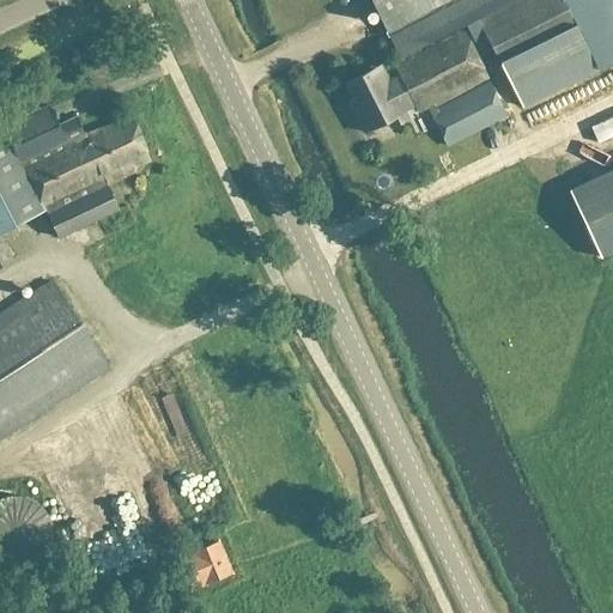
[(369,0),(392,44),(402,65),(394,68),(399,77),(387,83),(380,67),(344,85),(352,101),(347,103),(363,134),(386,122),(389,129),(406,121),(402,113),(413,107),(417,114),(425,109),(445,147),(505,116),(489,84),(435,110),(432,107),(486,79),(462,32),(478,24),(499,67),(502,71),(522,110),(598,73),(577,29),(562,0),(369,0)]
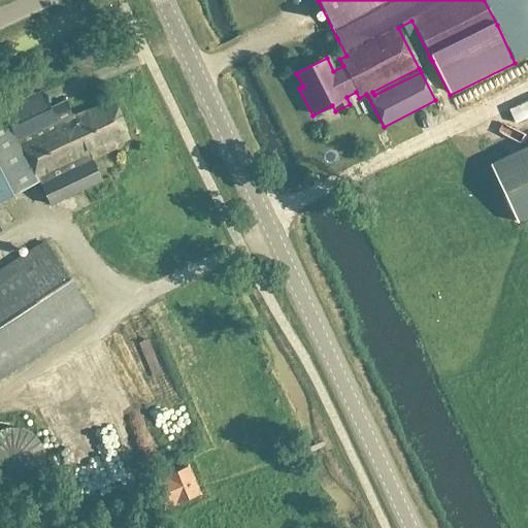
[(41,93),(2,111),(5,118),(0,120),(0,231),(9,226),(0,207),(0,200),(38,183),(50,206),(101,182),(90,158),(93,156),(94,159),(102,155),(101,153),(128,139),(113,102),(72,118),(65,102),(50,109),(41,93)]
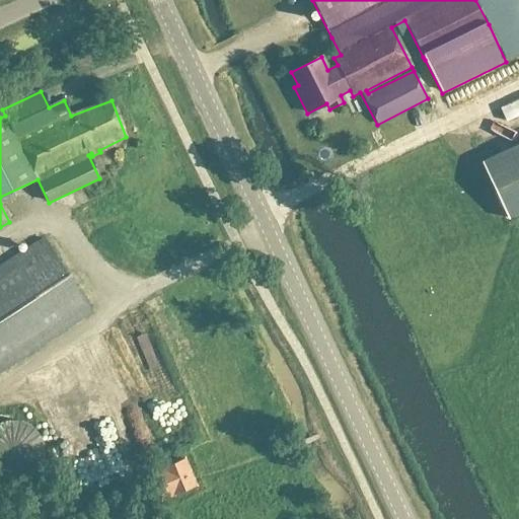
[(490,159),(484,149),(465,160),(479,182),(518,156),(518,130),(510,136),(515,143),(490,159)]
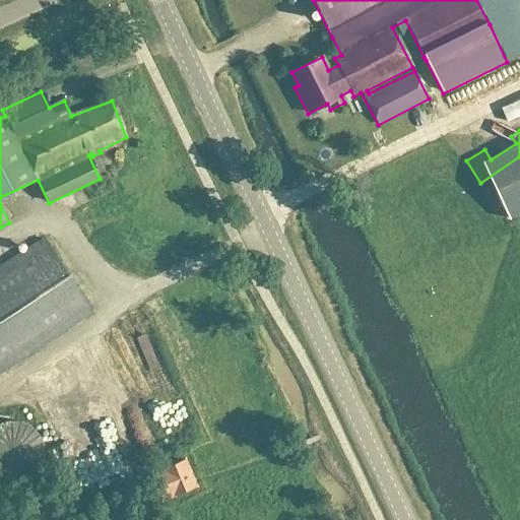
[(0,268),(0,372),(90,313),(43,241),(0,268)]
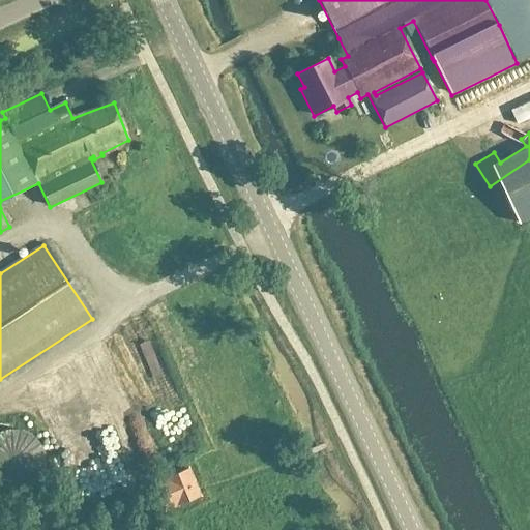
[(186,470),(165,479),(163,473),(150,478),(164,512),(177,507),(176,505),(198,497),(186,470)]
